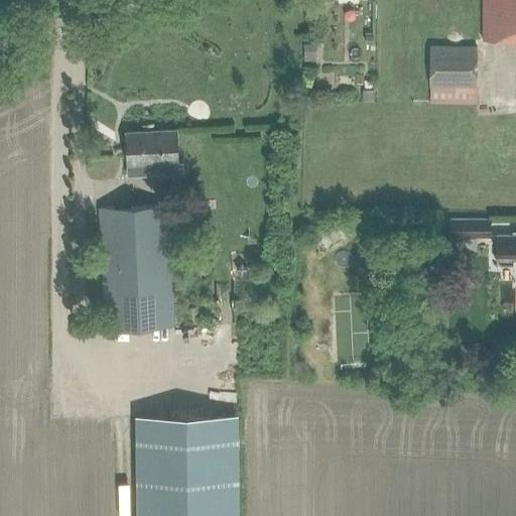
[(515,0),(483,0),(483,40),(515,40),(515,0)]
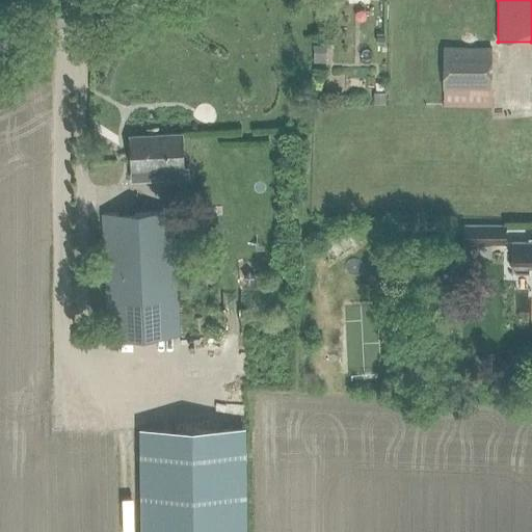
[(327,62),(327,46),(315,45),(315,61),(327,62)]
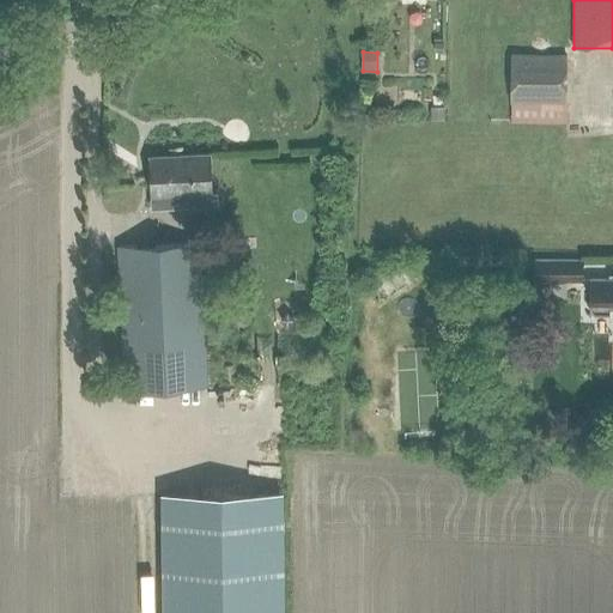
[(566,116),(568,54),(513,53),(511,102),(529,102),(529,115),(566,116)]
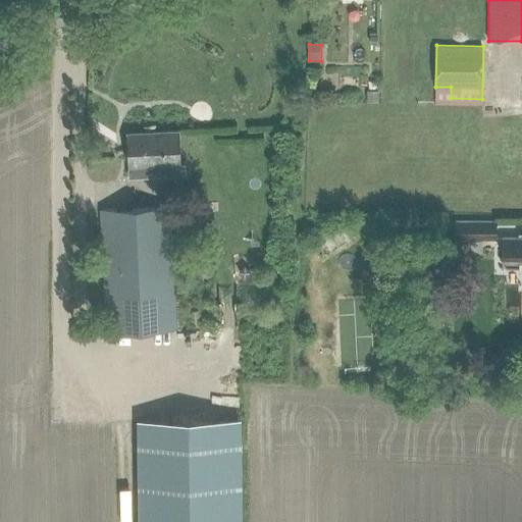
[(368,101),(380,101),(380,91),(368,91),(368,101)]
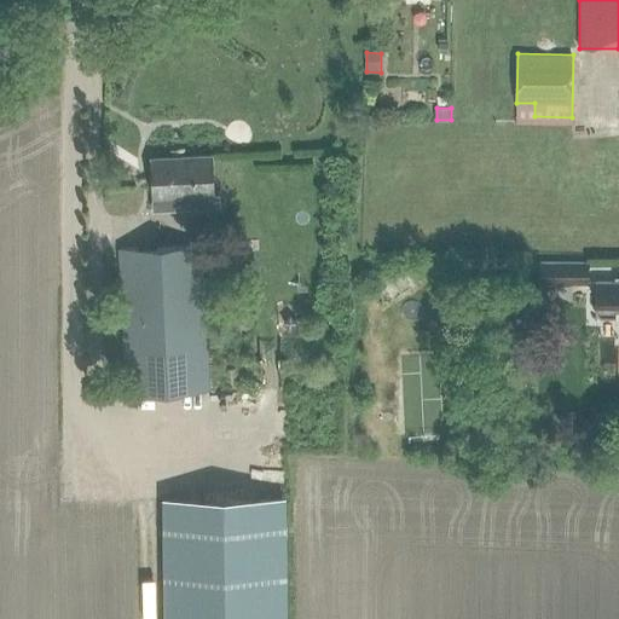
[(213,197),(212,156),(151,160),(152,201),(213,197)]
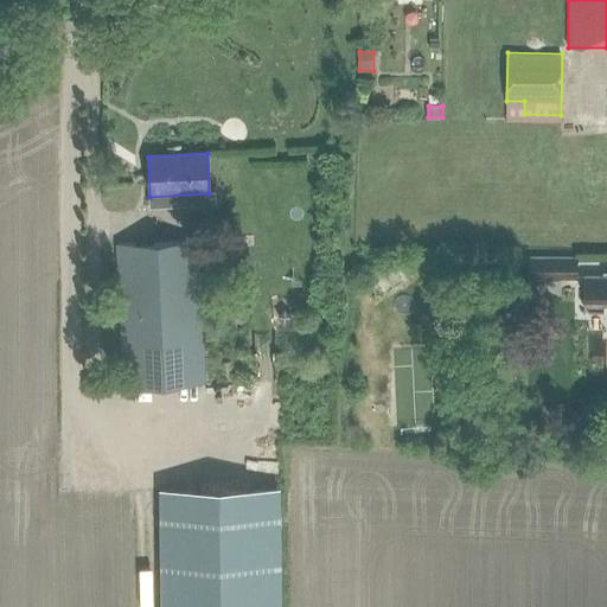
[(205,384),(198,242),(117,246),(125,388),(205,384)]
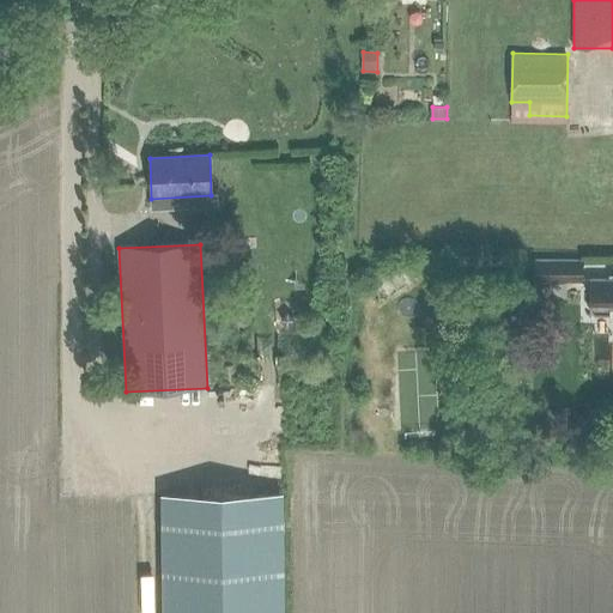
[(478,258),(478,268),(492,268),(492,258),(478,258)]
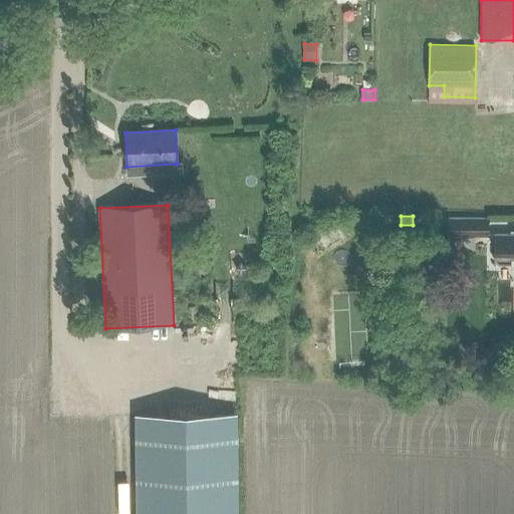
[(448,220),(448,235),(490,235),(490,220),(448,220)]
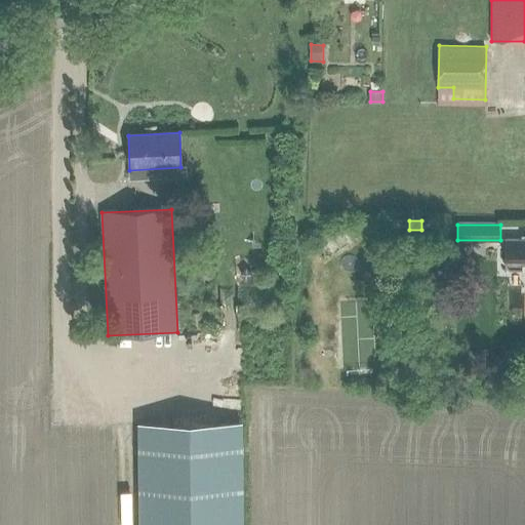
[(524,239),(506,240),(505,266),(509,270),(522,270),(522,265),(524,264),(524,239)]
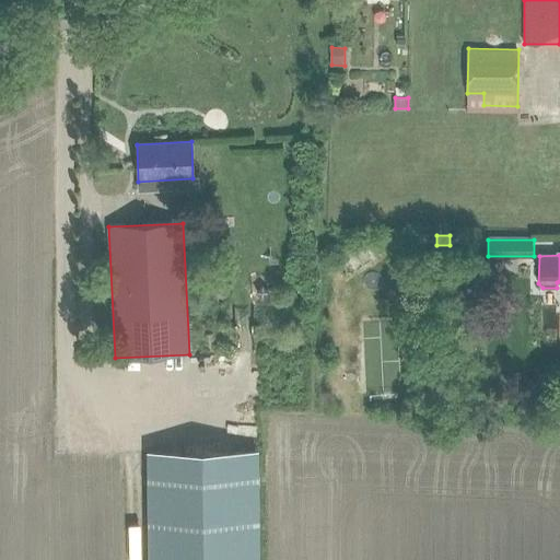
[(470,256),(465,267),(482,276),(489,265),(470,256)]
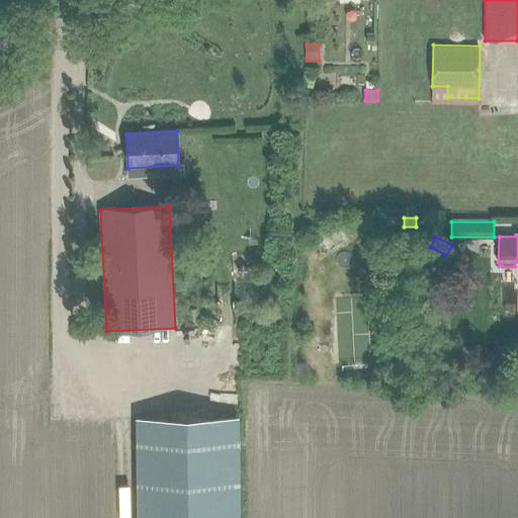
[(204,417),(146,416),(146,513),(153,489),(181,489),(164,484),(164,477),(198,477),(168,467),(167,467),(173,447),(189,452),(193,438),(193,453),(196,454),(214,454),(214,434),(216,430),(216,420),(204,417)]
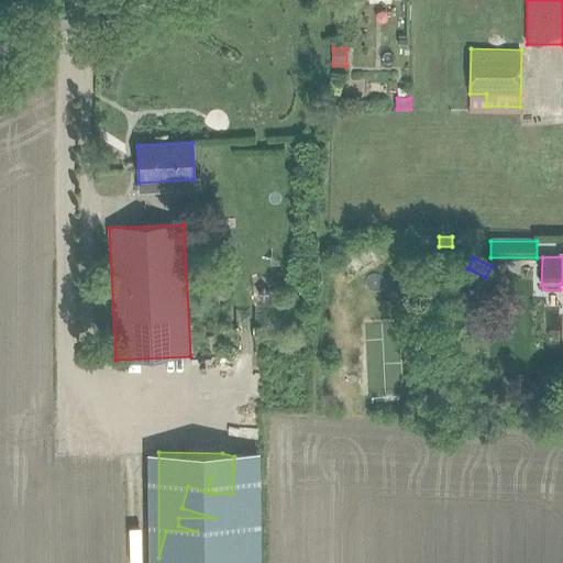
[(269,562),(268,452),(249,452),(249,457),(241,457),(241,472),(240,472),(240,485),(242,485),(242,494),(255,494),(255,507),(241,508),(242,533),(253,533),(254,552),(252,552),(252,562),(269,562)]
